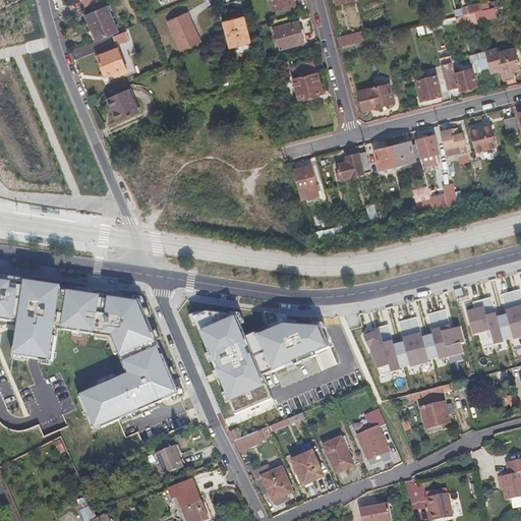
[(95,0),(81,0),(80,1),(83,8),(97,3),(95,0)]
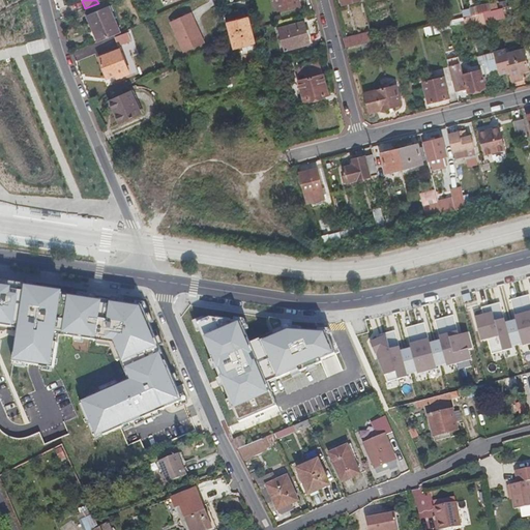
[(276,0),(280,10),(300,5),(298,0),(276,0)]
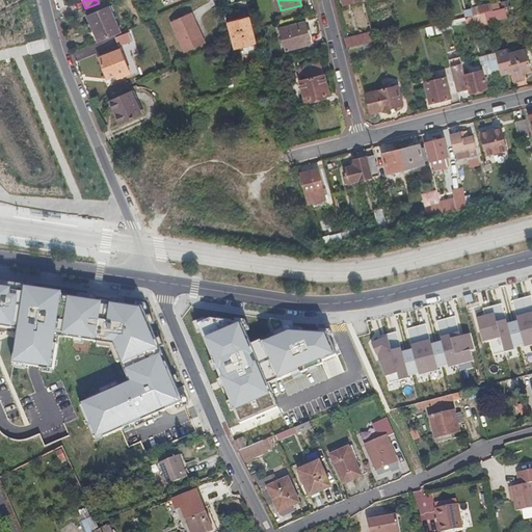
[(486,4),(485,0),(474,3),(476,10),(484,7),(484,5),(486,4)]
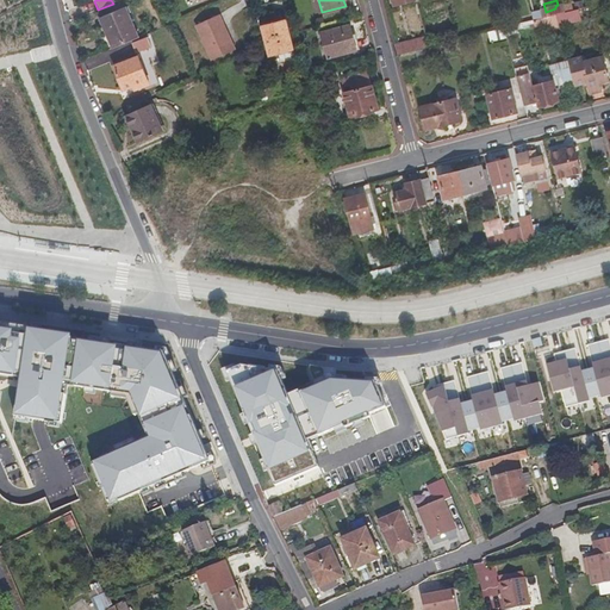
[(126,6),(98,19),(105,37),(109,36),(114,48),(139,37),(126,6)]
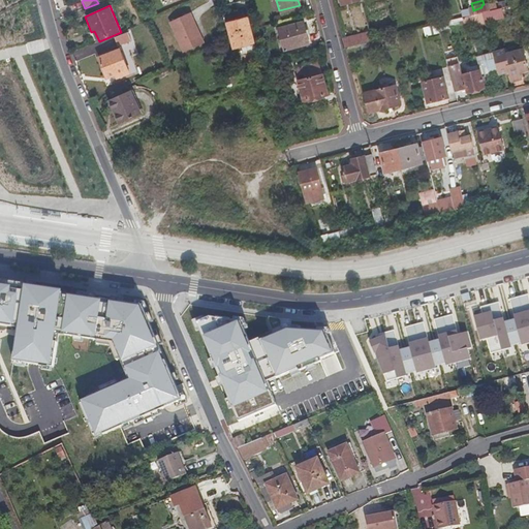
[(489,10),(481,12),(483,18),(501,13),(500,7),(496,8),(489,10)]
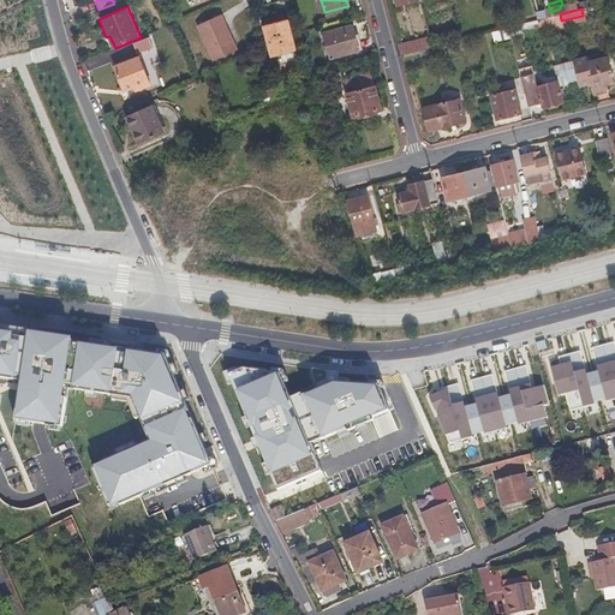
[(547,17),(544,10),(537,11),(536,12),(538,19),(547,17)]
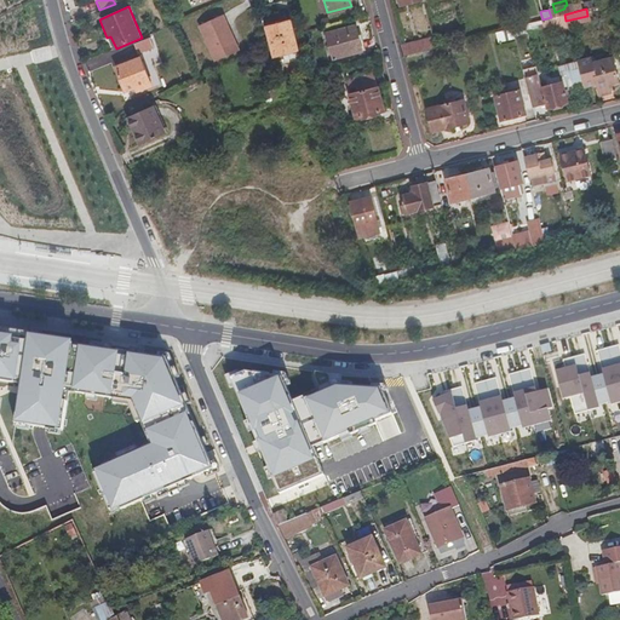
[(222,15),(197,26),(214,62),(239,52),(222,15)]
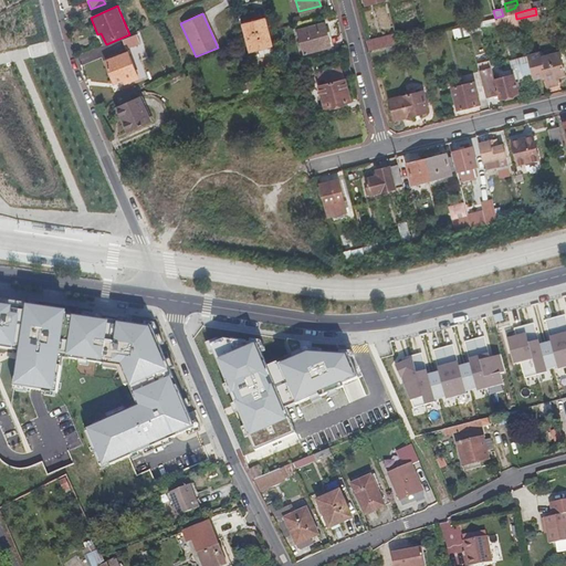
[(264,20),(243,25),(250,52),(272,46),(264,20)]
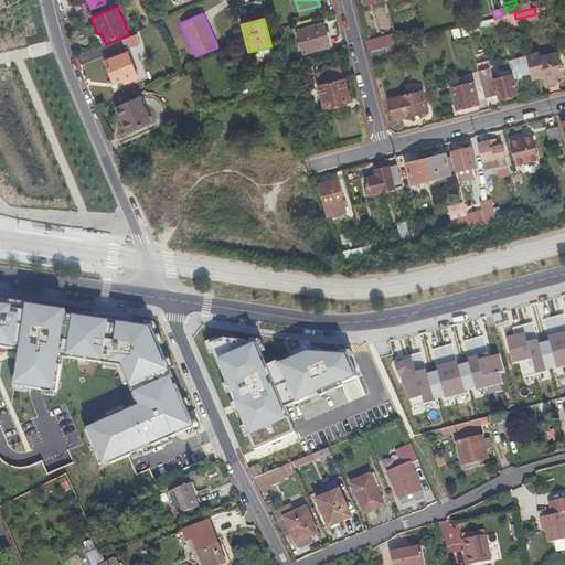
[(323,23),(298,30),(304,53),(330,46),(323,23)]
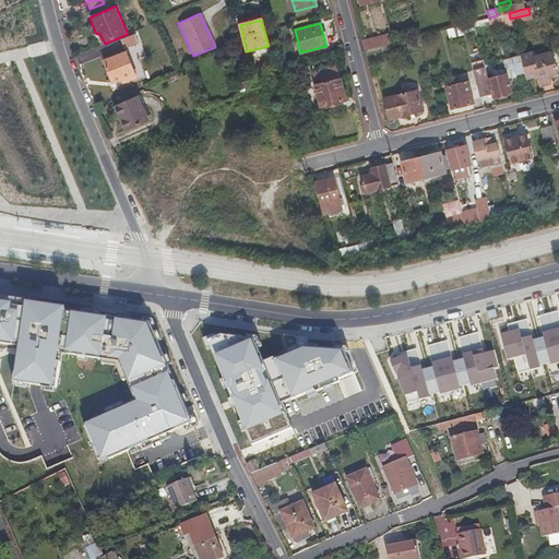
[(449,36),(463,35),(463,27),(449,27),(449,36)]
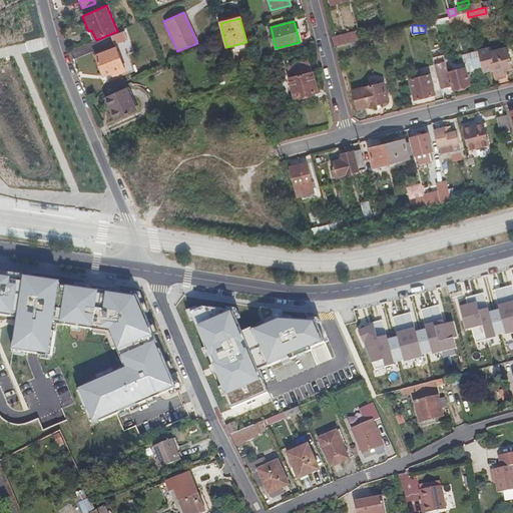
[(358,30),(332,37),(334,45),(351,41),(361,39),(358,30)]
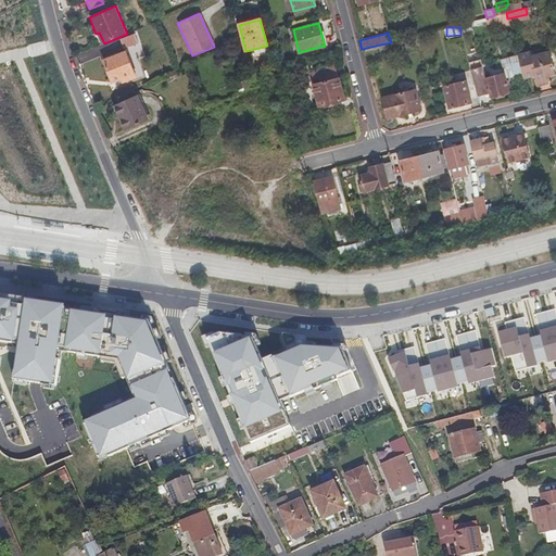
[(128,37),(117,41),(121,51),(131,46),(128,37)]
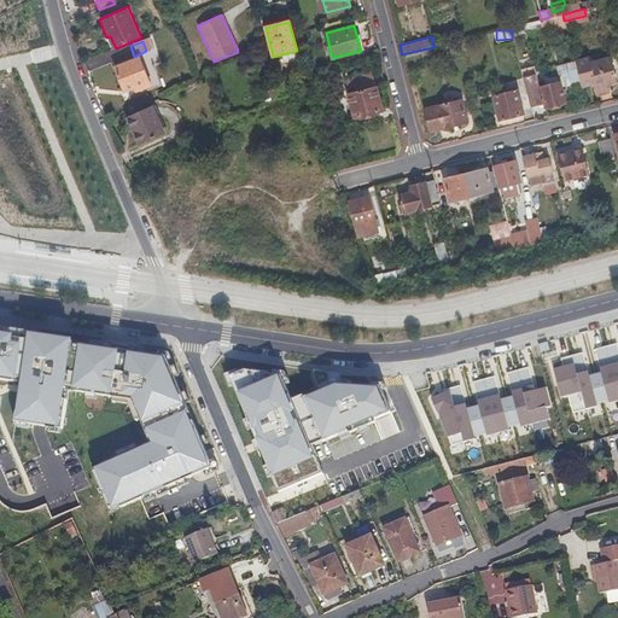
[(435,47),(423,50),(425,59),(448,53),(445,44),(435,47)]
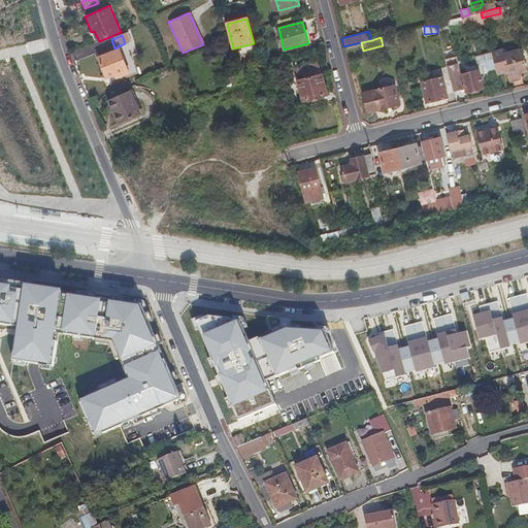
[(494,65),(496,74),(508,71),(510,80),(520,78),(518,71),(526,69),(521,48),(503,54),(501,50),(491,52),(493,60),(494,65)]
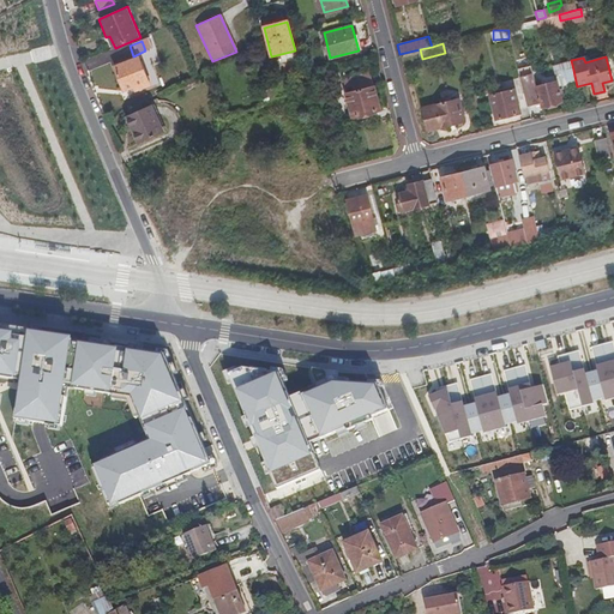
[(138,59),(113,67),(124,91),(133,86),(134,91),(149,85),(138,59)]
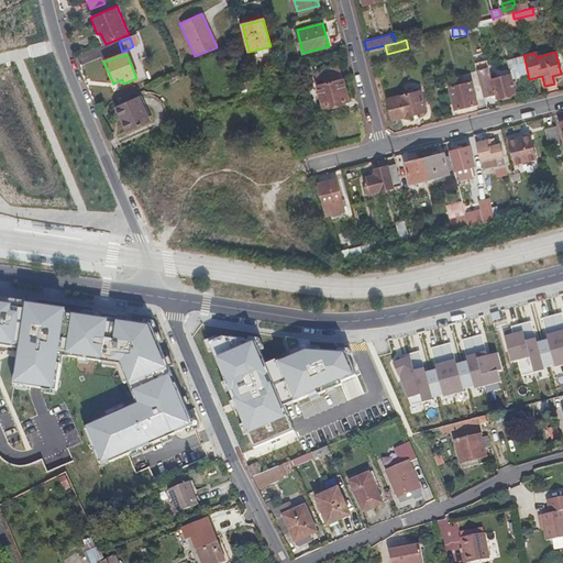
[(526,64),(508,68),(509,74),(527,69),(526,64)]
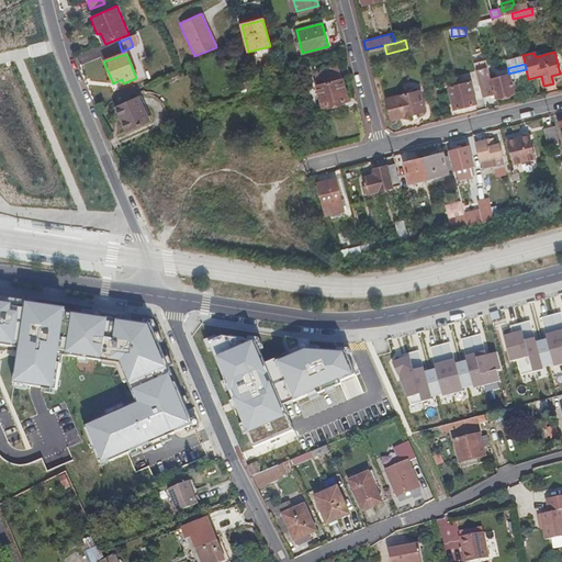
[(338,66),(314,72),(315,77),(321,75),(322,79),(316,81),(323,107),(347,100),(338,66)]
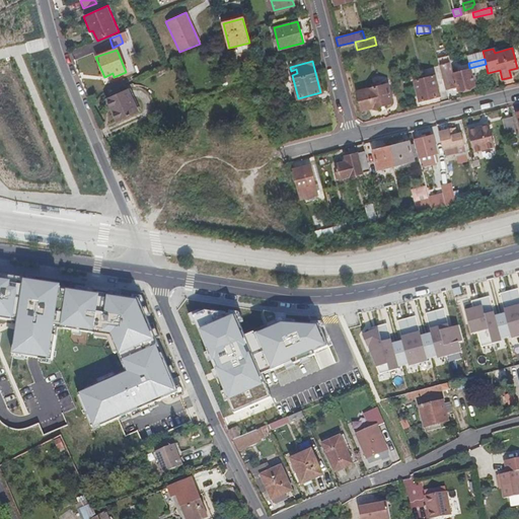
[(438,65),(445,90),(455,87),(451,73),(449,62),(438,65)]
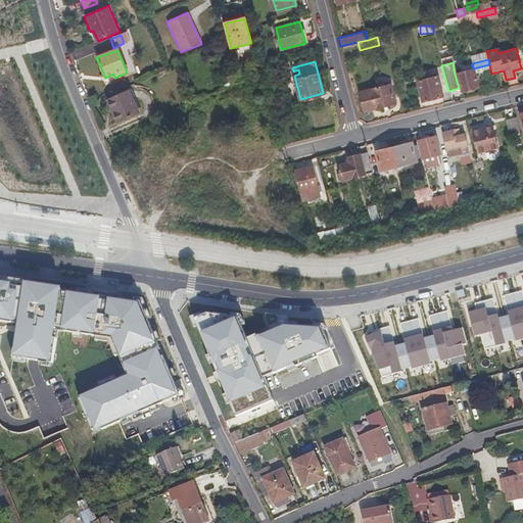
[(491,74),(489,64),(473,68),(455,74),(459,88),(459,91),(477,87),(475,79),(492,74),(491,74)]
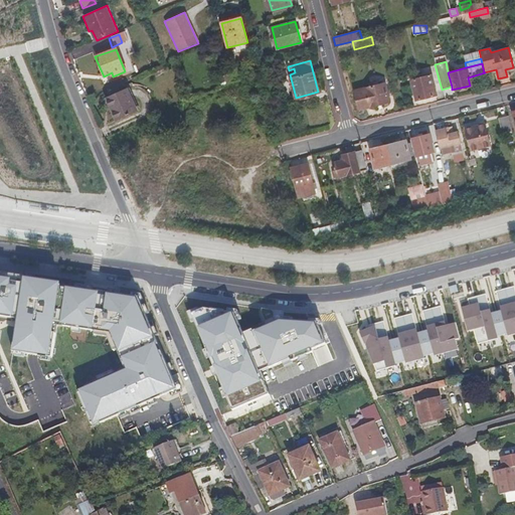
[(430,96),(424,75),(405,80),(410,101),(430,96)]
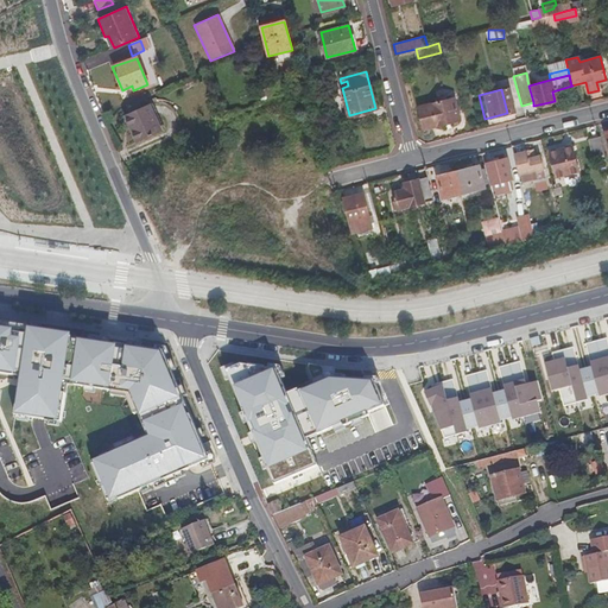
[(458,120),(453,97),(417,107),(423,128),(458,120)]
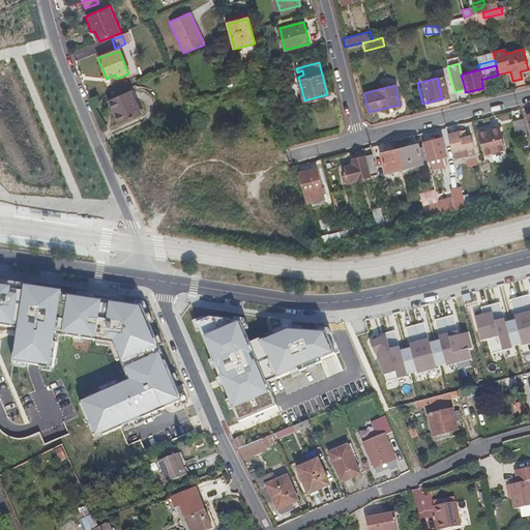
[(129,90),(108,100),(118,124),(140,115),(129,90)]
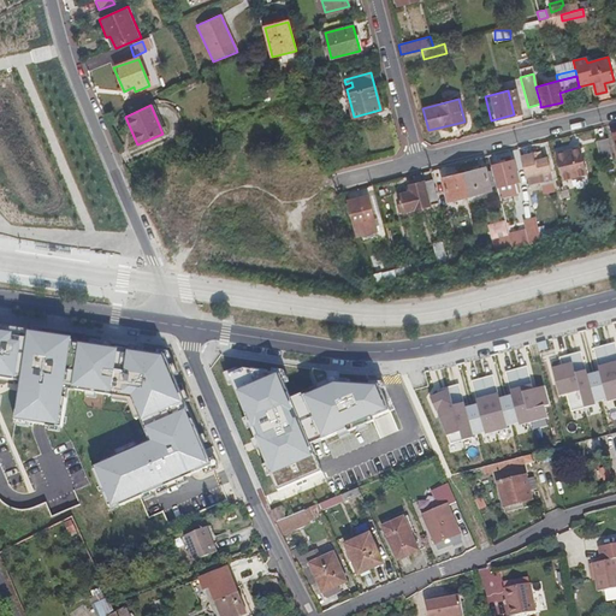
[(614,155),(609,137),(597,141),(602,158),(614,155)]
